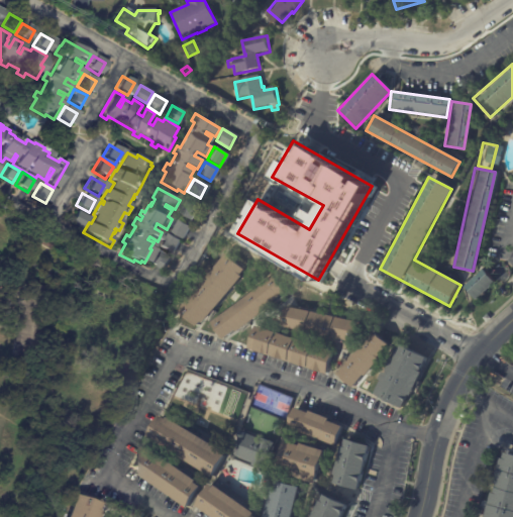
[(188,221),(175,214),(182,201),(195,209),(188,221)]
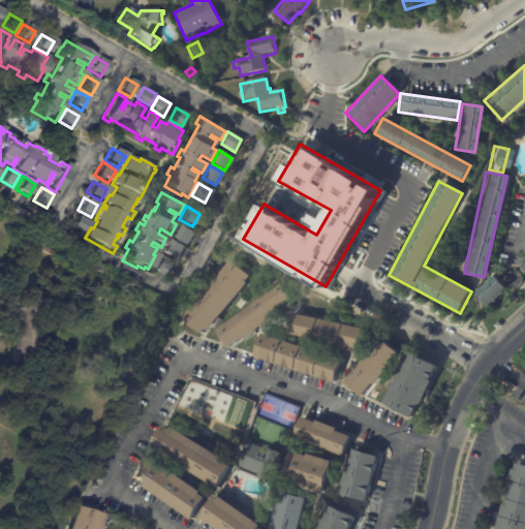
[(87,222),(81,235),(68,228),(74,215),(87,222)]
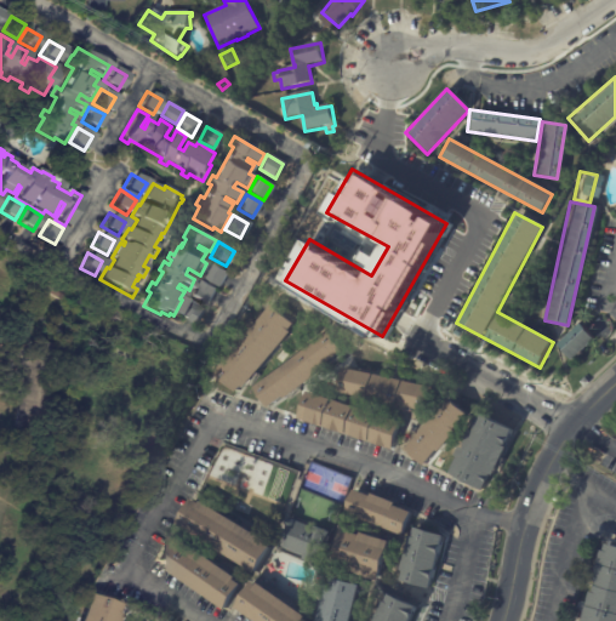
[(216,286),(200,278),(209,263),(224,272),(216,286)]
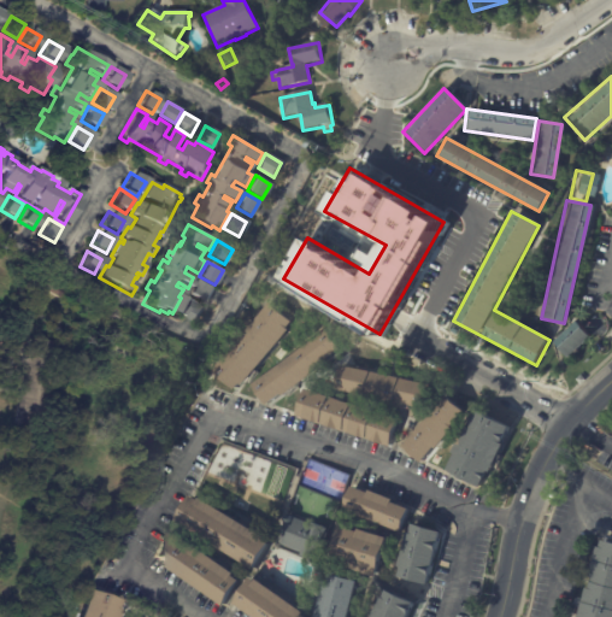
[(202,303),(187,294),(195,278),(211,287),(202,303)]
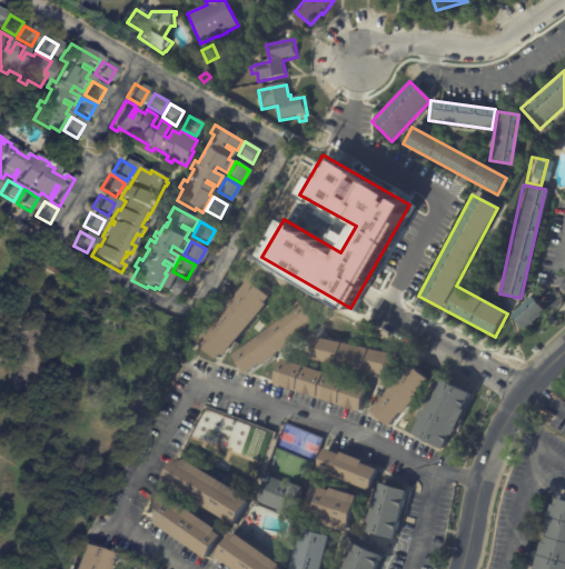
[(162,289),(170,276),(185,285),(177,298),(162,289)]
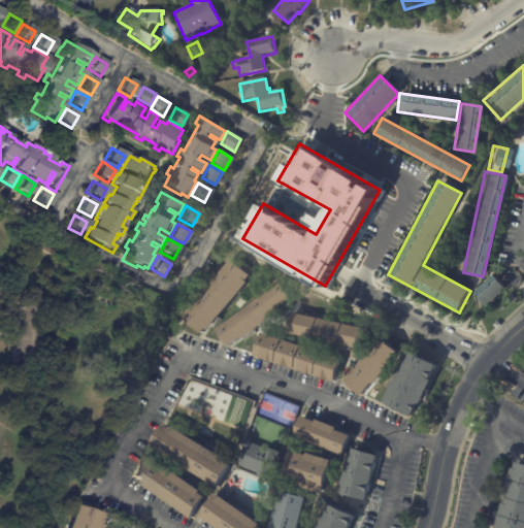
[(215,318),(204,329),(203,328),(198,333),(177,315),(226,256),(248,274),(243,279),(246,282),(215,318)]
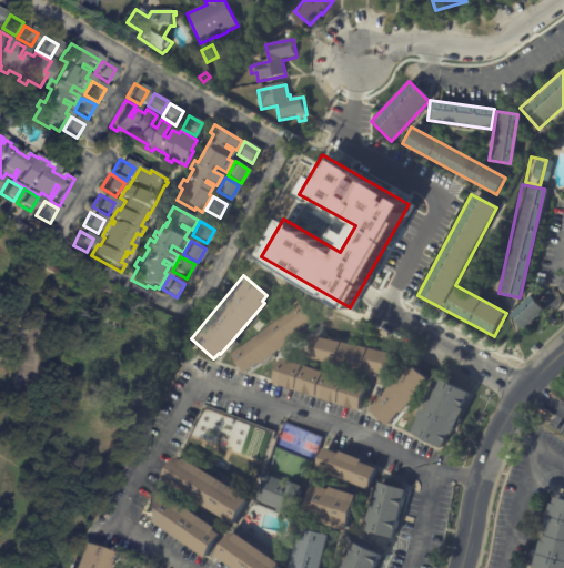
[(522,330),(510,314),(531,295),(544,311),(522,330)]
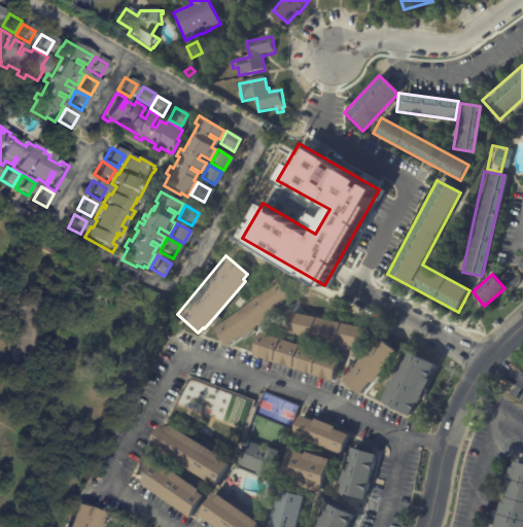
[(257,325),(240,339),(238,337),(225,346),(212,328),(277,281),(290,299),(276,309),(278,311),(257,325)]
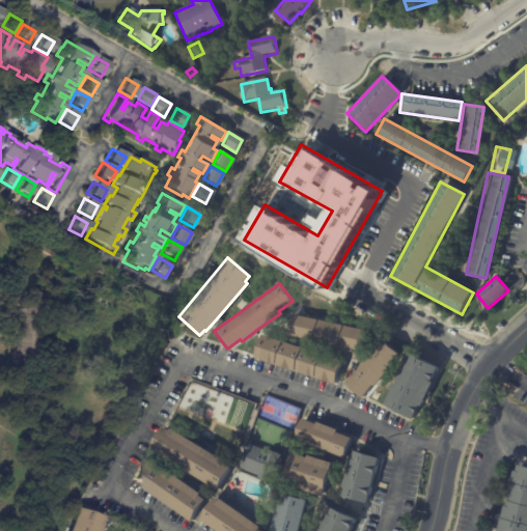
[(371,332),(367,352),(352,348),(351,352),(301,340),(302,337),(280,332),(285,311),(371,332)]
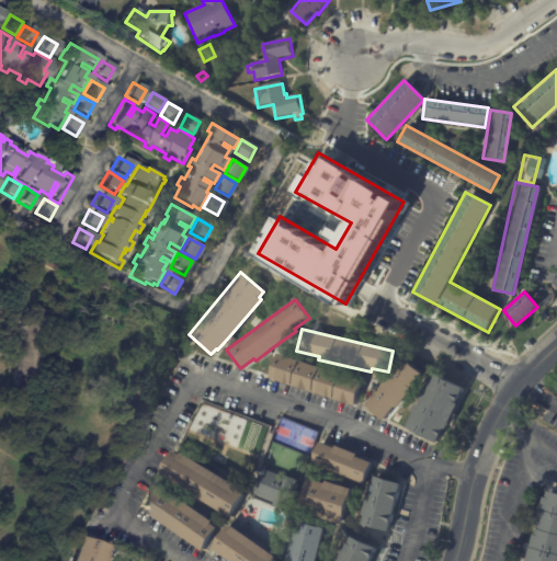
[(363,381),(355,407),(265,378),(274,353),(363,381)]
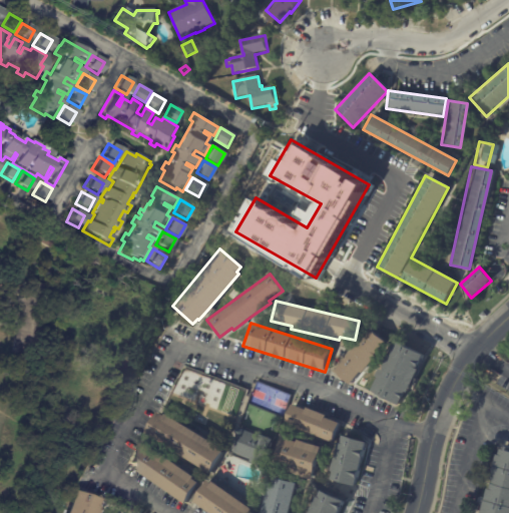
[(386,343),(375,355),(377,357),(363,373),(361,371),(349,385),(333,371),(370,329),(386,343)]
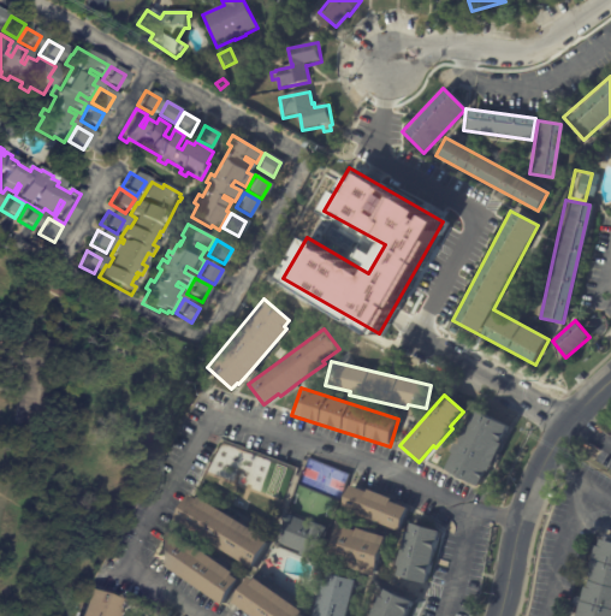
[(505,426),(508,427),(504,434),(505,436),(503,442),(502,440),(499,444),(502,445),(487,472),(485,471),(484,473),(486,474),(482,479),(481,479),(476,486),(442,468),(450,452),(446,450),(461,424),(464,425),(473,408),(505,426)]
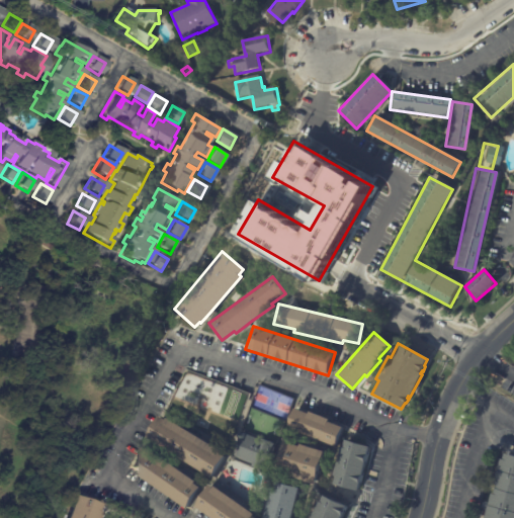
[(342,427),(335,446),(283,427),(290,407),(307,413),(308,411),(329,419),(328,421),(342,427)]
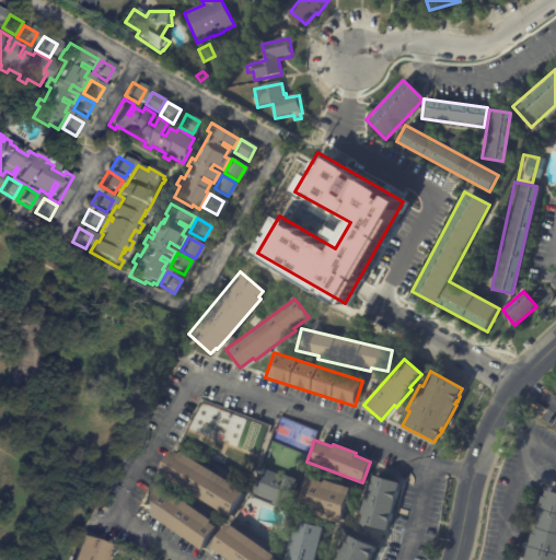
[(171,450),(178,454),(180,451),(238,486),(235,488),(243,493),(229,516),(157,473),(171,448),(171,450)]
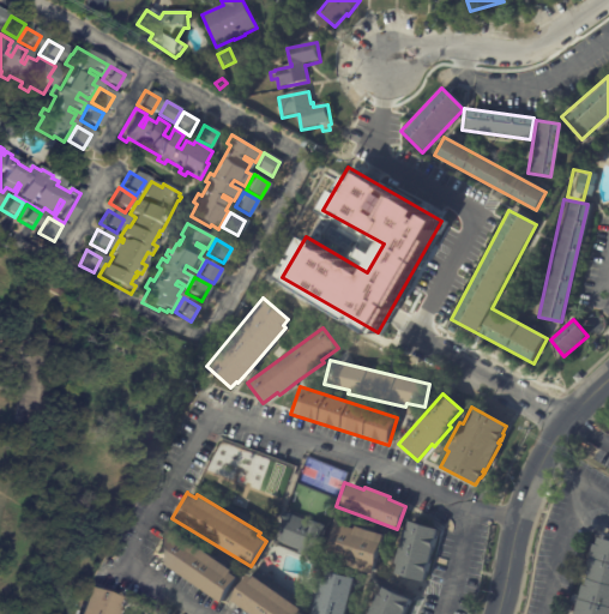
[(306,519),(323,527),(308,560),(293,553),(294,549),(273,541),(279,529),(276,528),(279,518),(279,516),(282,515),(283,513),(285,513),(305,522),(306,519)]
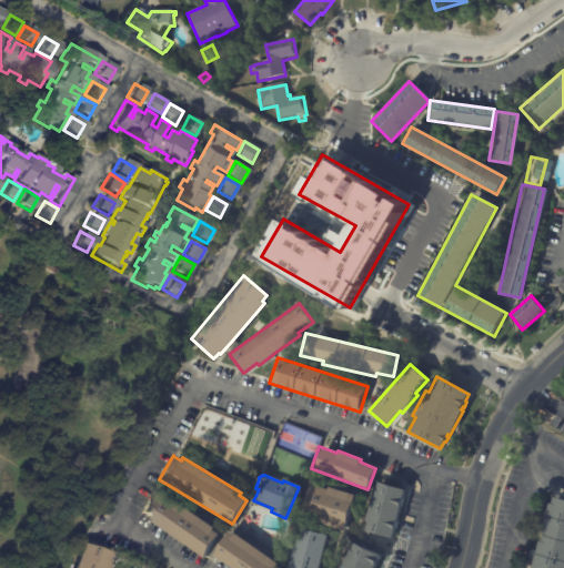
[(400,489),(406,490),(392,538),(363,530),(365,523),(363,521),(373,490),(375,490),(378,483),(400,489)]
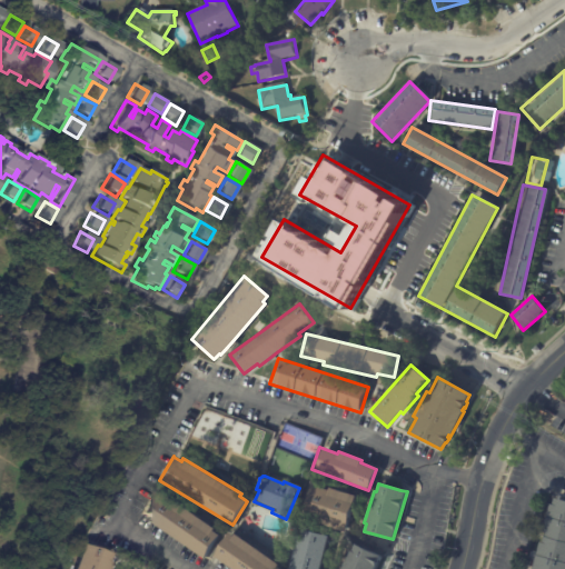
[(358,496),(348,532),(319,523),(320,521),(303,517),(313,486),(329,490),(330,488),(358,496)]
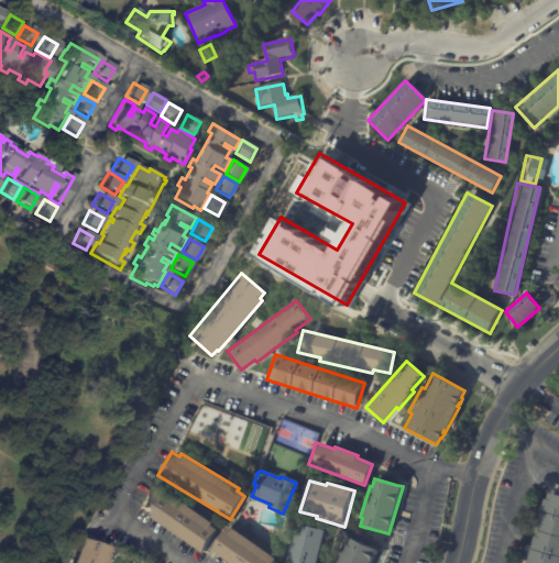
[(208,548),(204,553),(135,508),(151,484),(157,488),(159,486),(215,523),(214,526),(219,529),(208,548)]
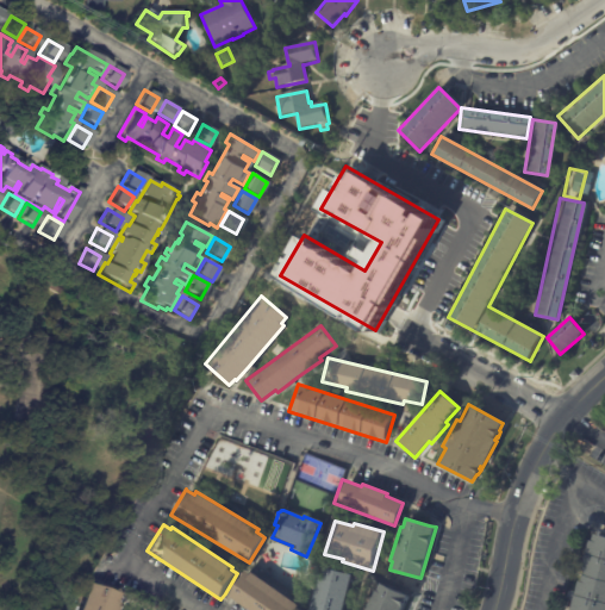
[(604,536),(604,609),(573,609),(580,582),(582,583),(586,571),(584,571),(591,541),(594,541),(596,534),(604,536)]
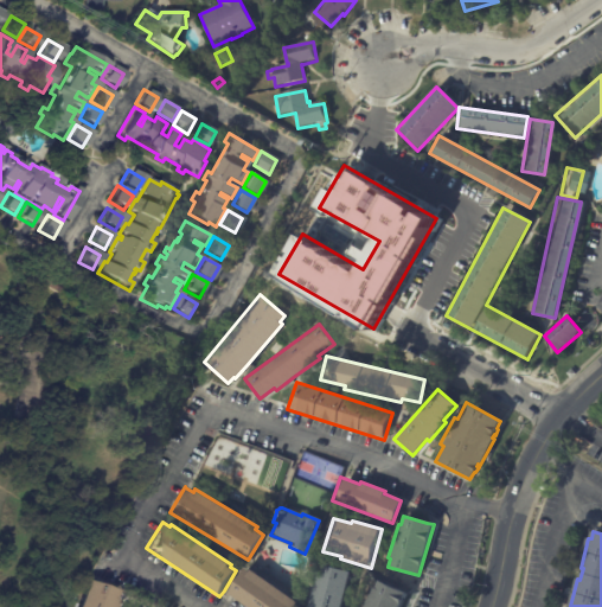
[(352,572),(341,606),(307,606),(318,570),(320,570),(322,563),(352,572)]
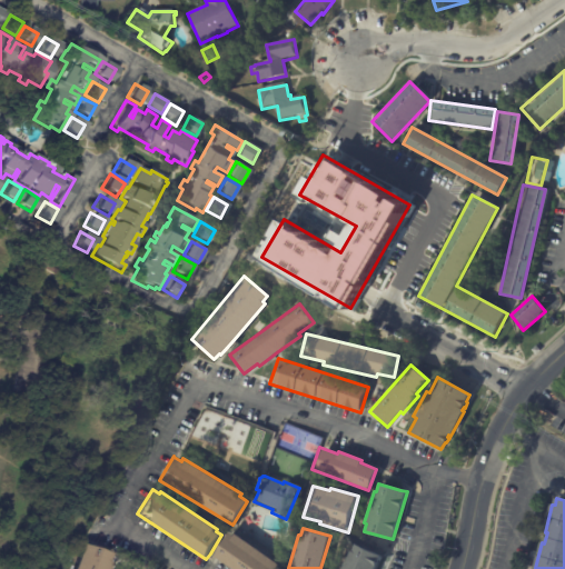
[(246,540),(283,566),(281,568),(283,568),(233,568),(215,557),(230,533),(235,537),(237,535),(246,540)]
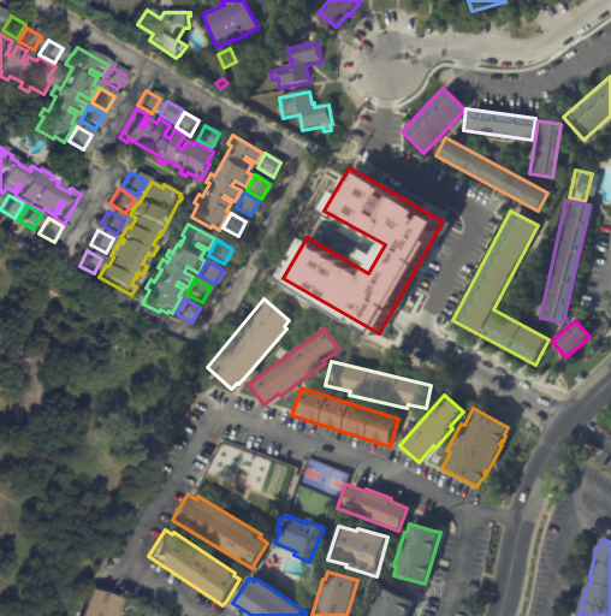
[(111,600),(108,608),(111,609),(107,615),(71,615),(82,588),(111,598),(111,600)]
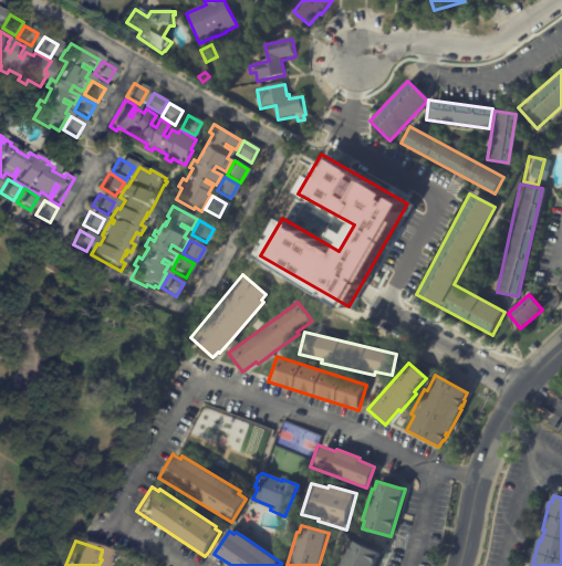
[(380,552),(382,553),(375,565),(340,565),(349,547),(352,548),(355,541),(380,552)]
